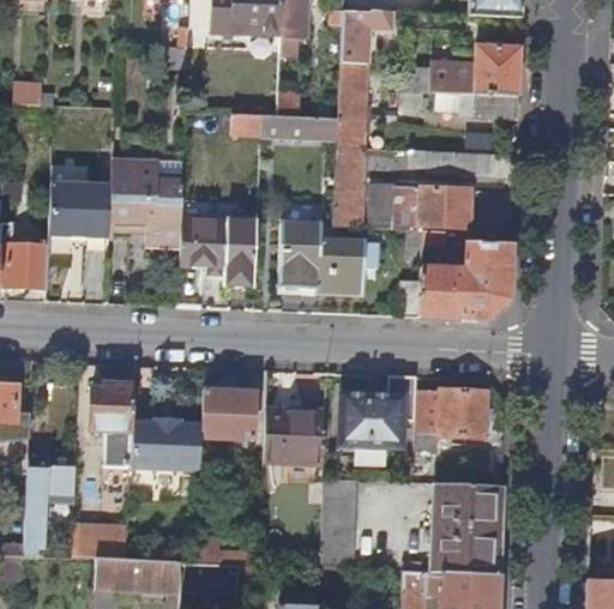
[(211,0),(211,28),(281,31),(282,0),(211,0)]
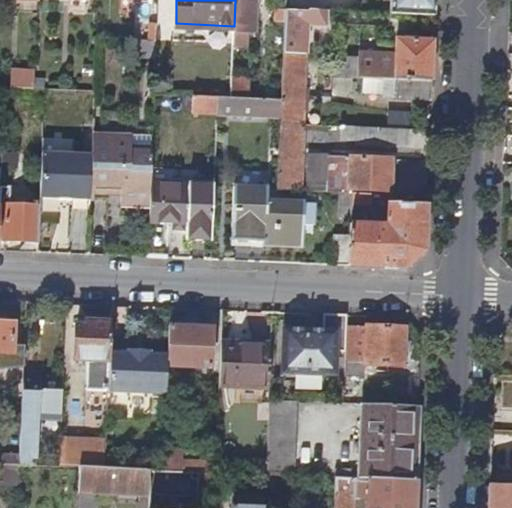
[(235,0),(234,26),(234,28),(255,29),(256,0),(235,0)]
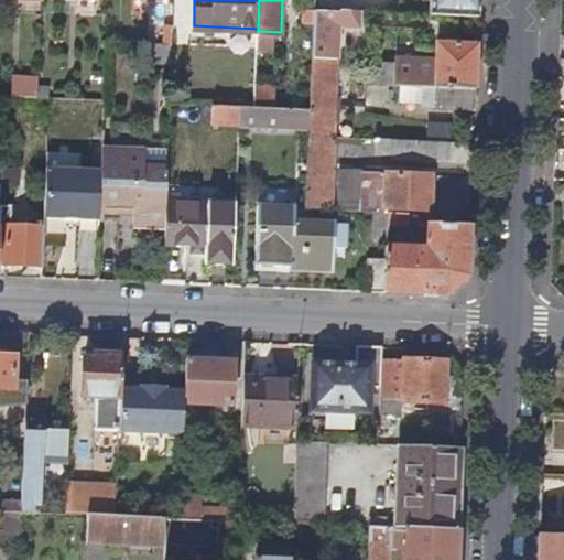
[(431,0),(431,13),(479,15),(479,0),(431,0)]
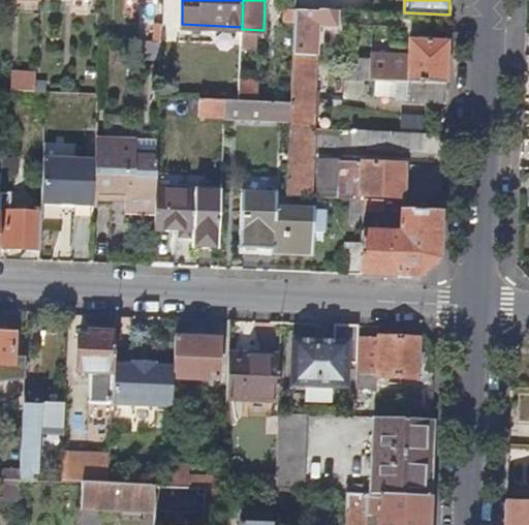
[(294,7),(294,20),(292,53),(315,54),(330,55),(331,9),(294,7)]
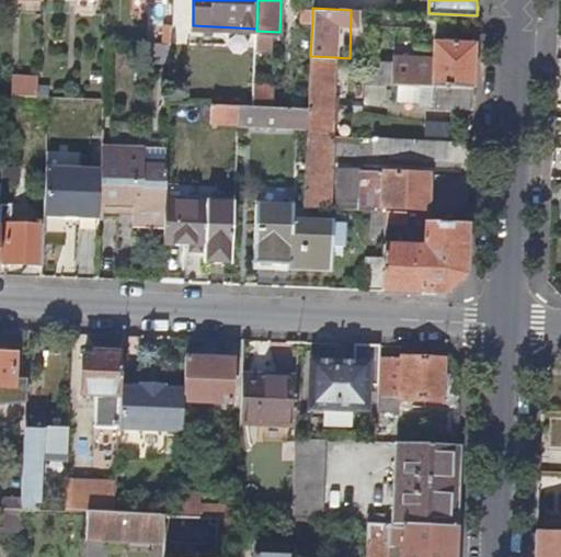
[(473,86),(476,42),(435,40),(434,57),(391,55),(391,59),(390,83),(433,84),(473,86)]
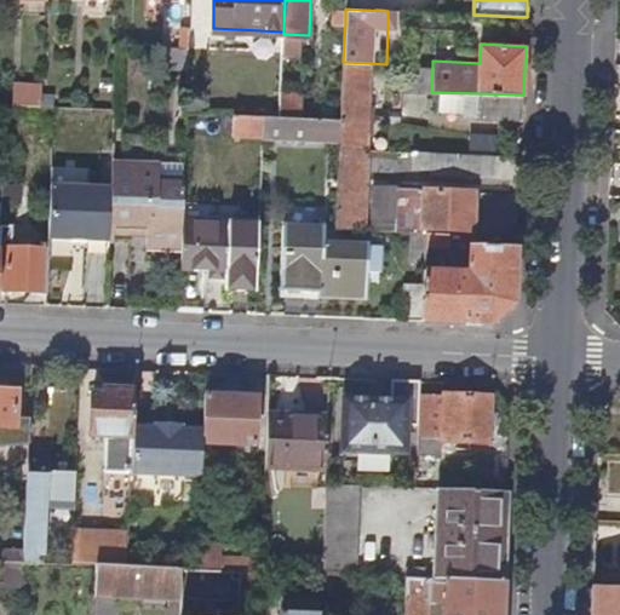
[(190,47),(167,46),(166,69),(189,70),(190,47)]
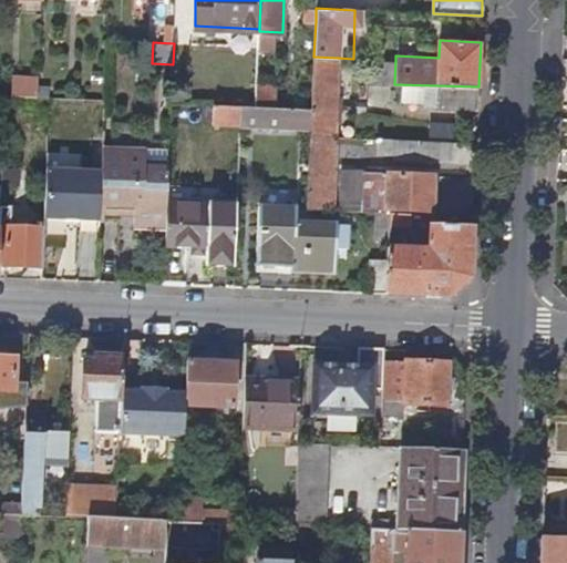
[(338,58),(313,57),(311,108),(311,128),(310,135),(336,136),(338,58)]
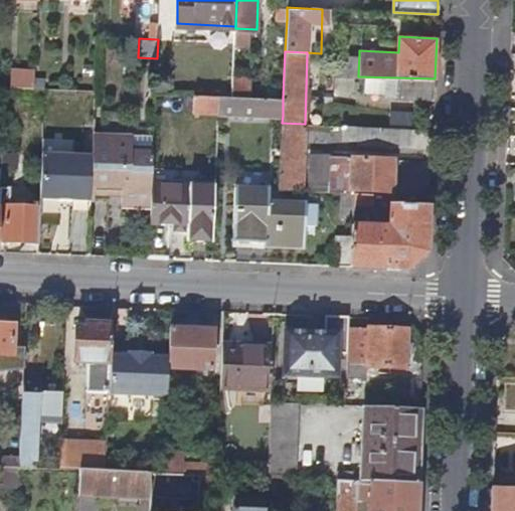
[(358,76),(359,54),(335,53),(334,75),(358,76)]
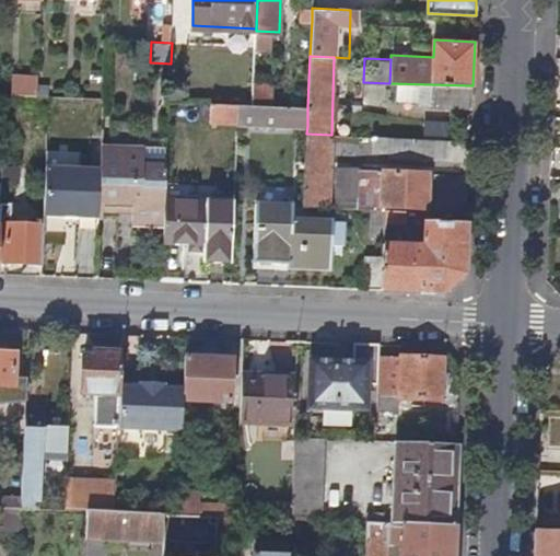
[(14,92),(39,93),(41,71),(15,70),(14,92)]
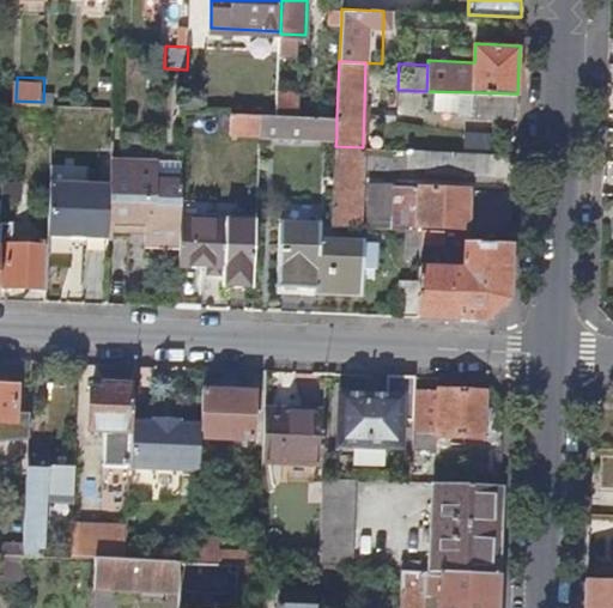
[(303,105),(303,89),(281,87),(280,105),(303,105)]
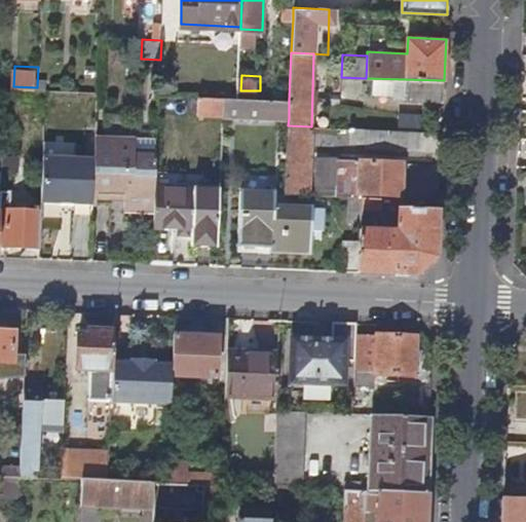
[(405,99),(443,100),(444,80),(406,79),(405,99)]
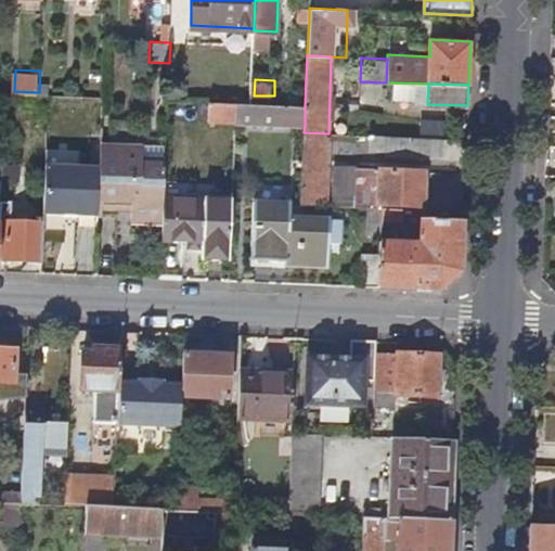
[(209,119),(235,120),(236,102),(210,101),(209,119)]
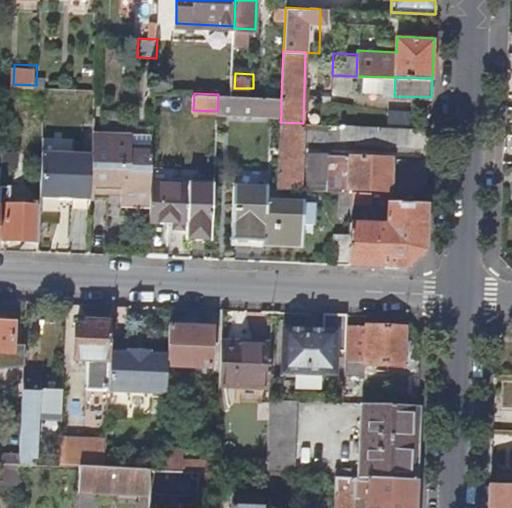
[(281,115),(281,97),(231,95),(218,94),(217,111),(217,112),(281,115)]
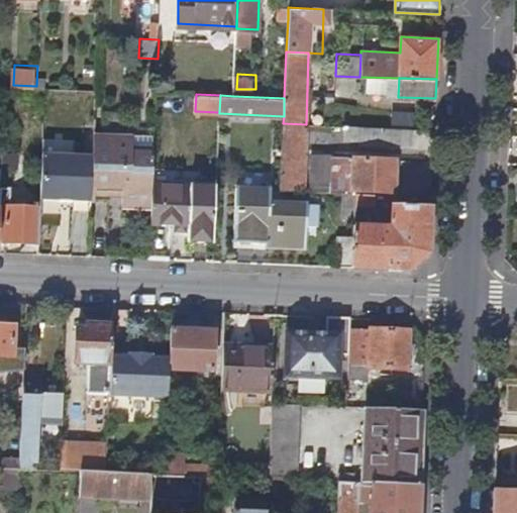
[(283,123),(281,189),(303,190),(306,124),(283,123)]
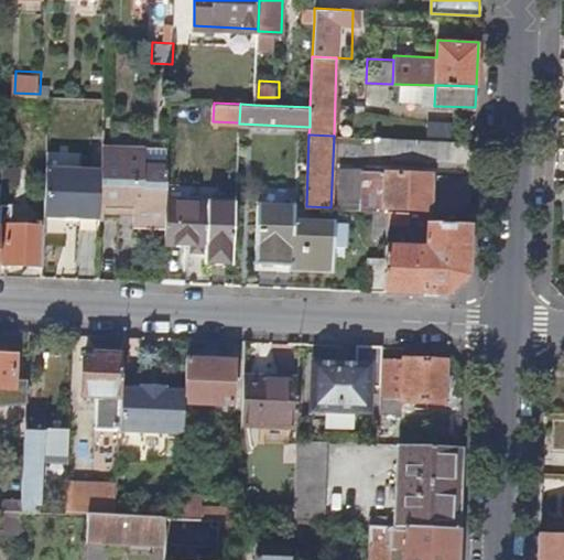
[(391,155),(473,159),(474,142),(392,139),(391,155)]
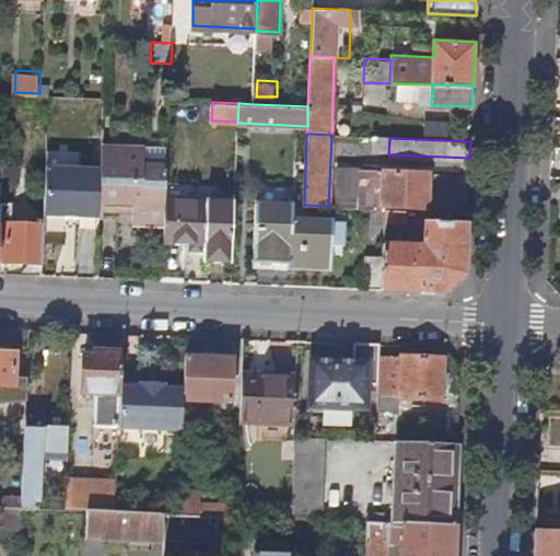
[(144,147),(102,146),(101,168),(100,207),(132,208),(132,218),(132,222),(164,223),(165,199),(166,168),(143,166),(144,147)]
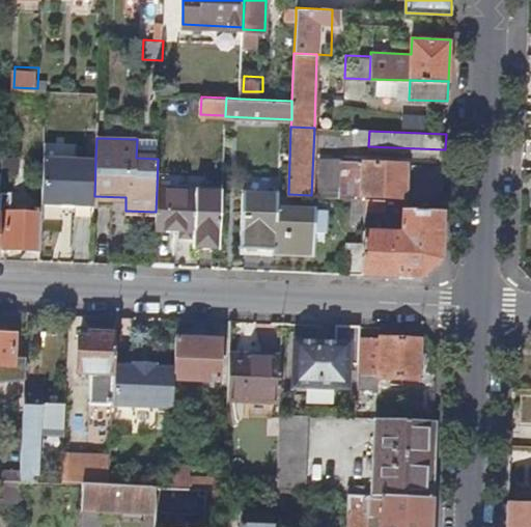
[(74,203),(93,204),(94,196),(95,159),(44,157),(42,202),(61,203),(74,203)]
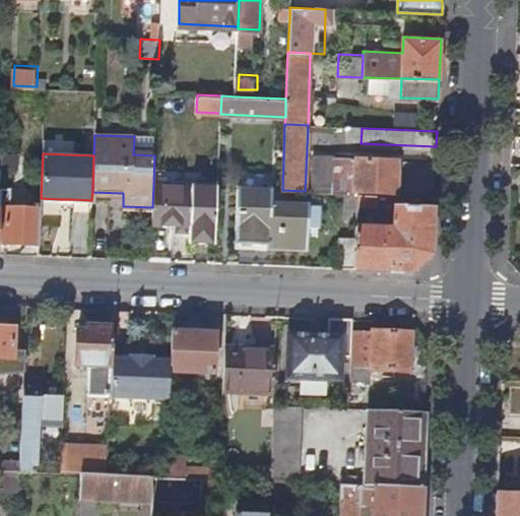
[(353,174),(352,190),(358,191),(396,192),(398,157),(331,155),(331,167),(337,167),(337,173),(353,174)]
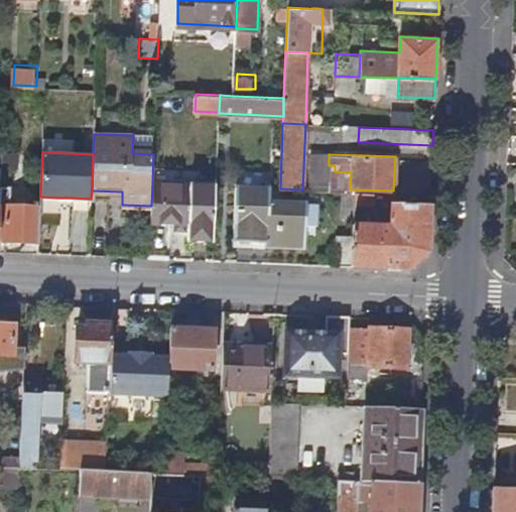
[(308,179),(308,189),(328,190),(329,179),(308,179)]
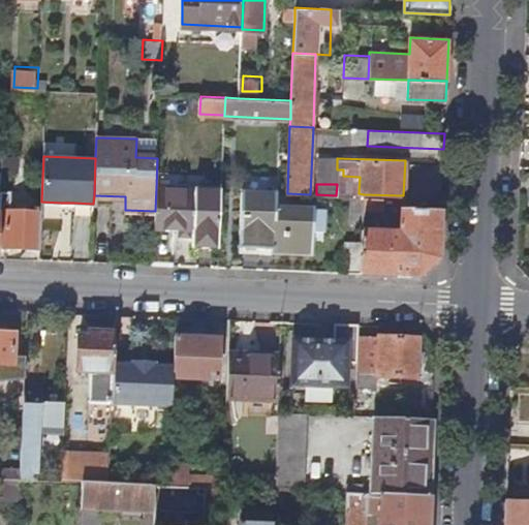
[(221,190),(156,188),(155,211),(154,227),(192,228),(191,243),(219,244),(221,190)]
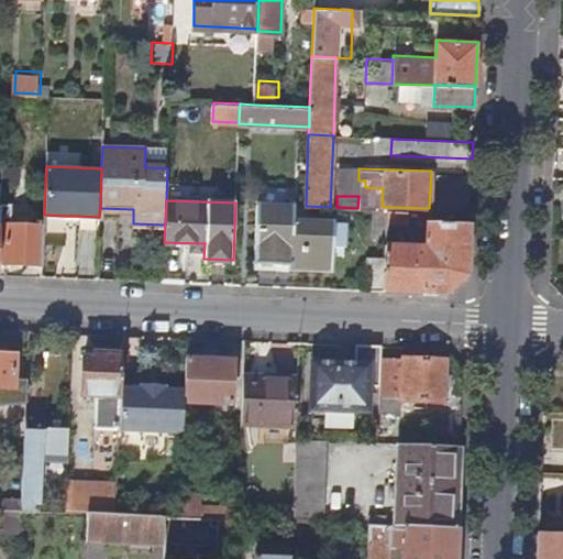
[(0,203),(0,208),(0,262),(43,264),(44,223),(12,222),(12,203),(0,203)]
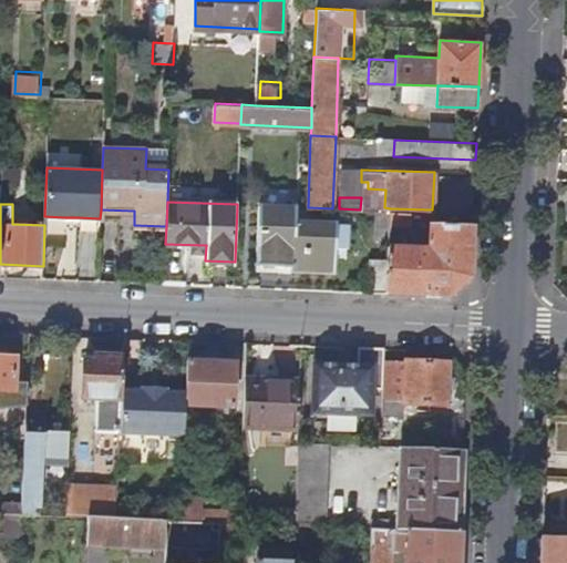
[(334,267),(336,248),(337,223),(296,222),(296,206),(260,205),(257,267),(291,268),(291,266),(334,267)]
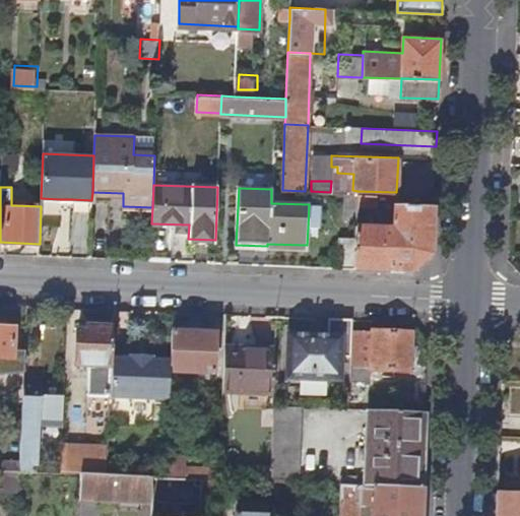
[(342,217),(356,218),(358,204),(358,193),(343,192),(342,217)]
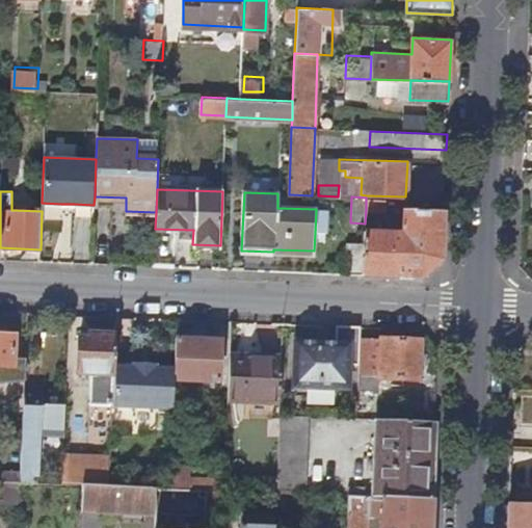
[(384,210),(386,199),(366,198),(366,209),(384,210)]
